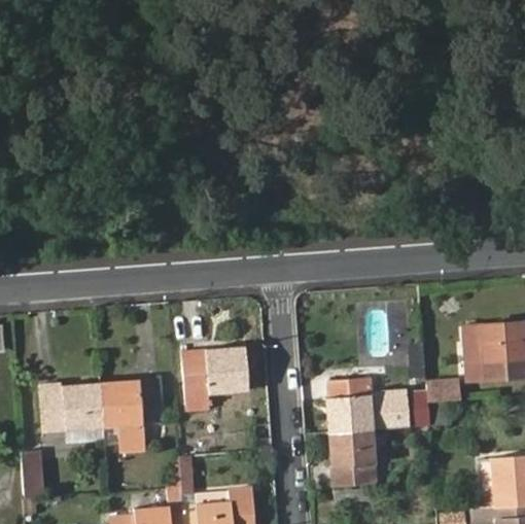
[(463,325),(464,357),(487,356),(488,378),(524,375),(524,355),(520,356),(519,338),(524,337),(524,321),(463,325)]
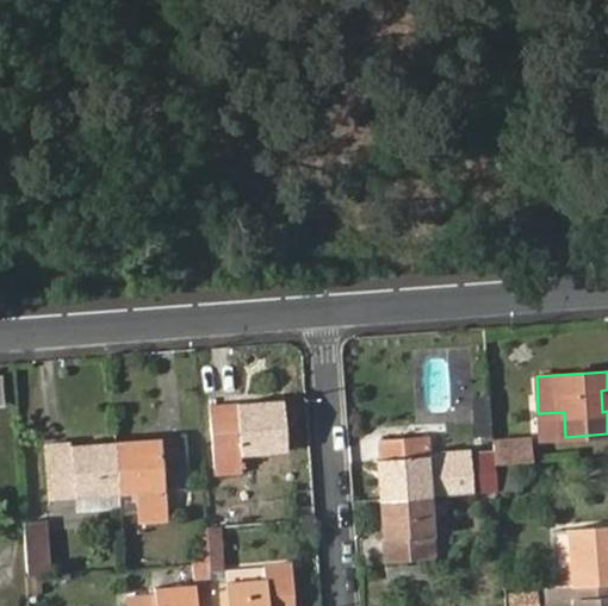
[(491,394),(476,397),(479,420),(494,419),(491,394)]
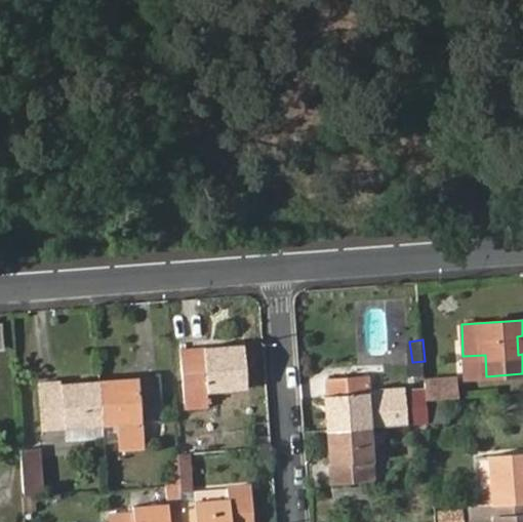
[(182,350),(186,406),(210,405),(209,389),(247,386),(244,345),(182,350)]
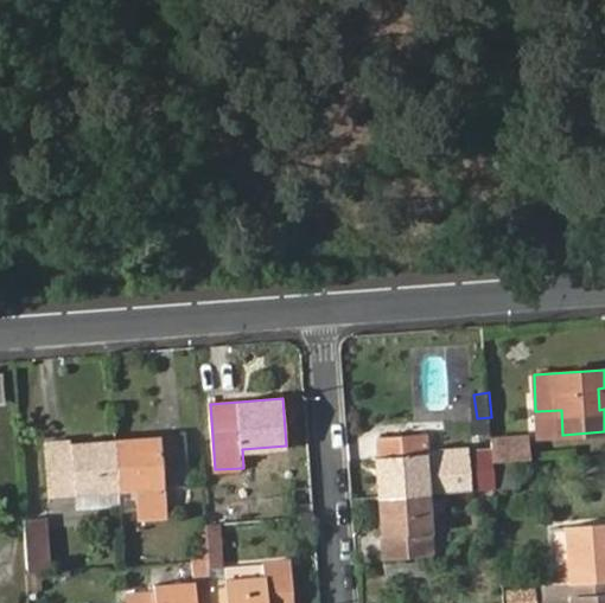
[(561,410),(535,411),(537,436),(562,435),(561,410)]
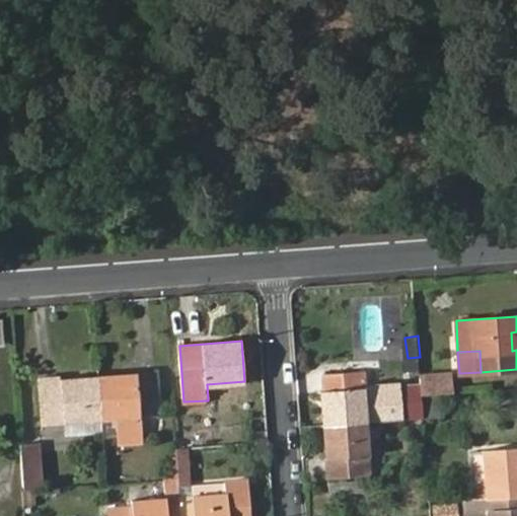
[(423,373),(424,392),(445,391),(453,390),(451,371),(423,373)]
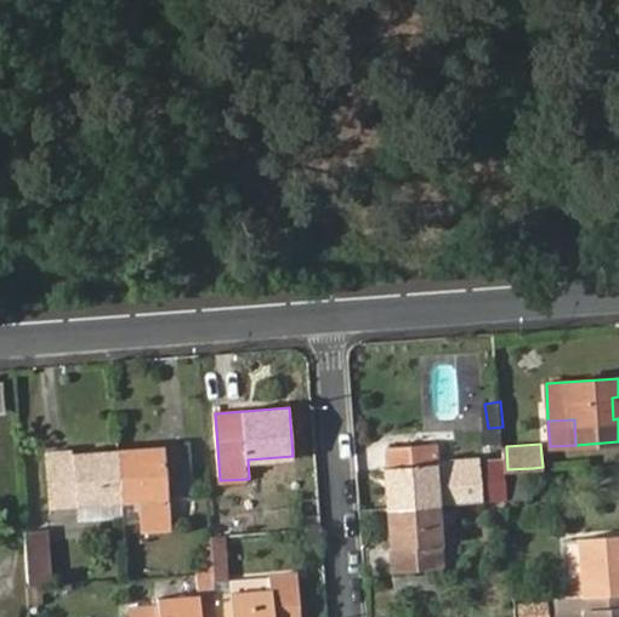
[(146,497),(147,521),(169,520),(166,496),(191,495),(187,445),(137,449),(137,456),(120,458),(123,500),(146,497)]
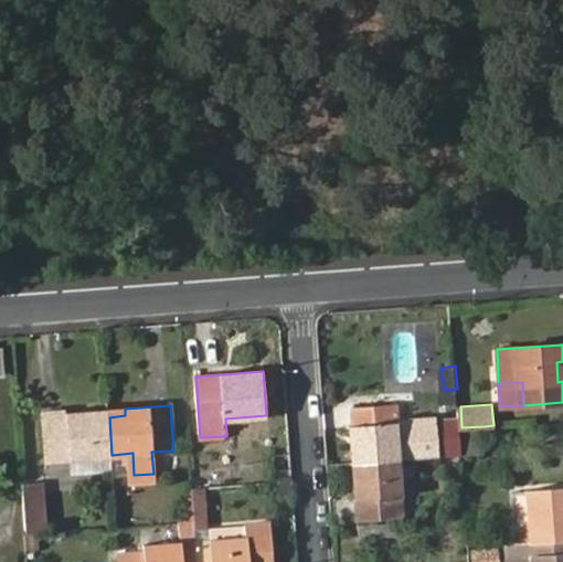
[(400,458),(397,423),(396,405),(351,407),(358,518),(403,515),(400,458)]
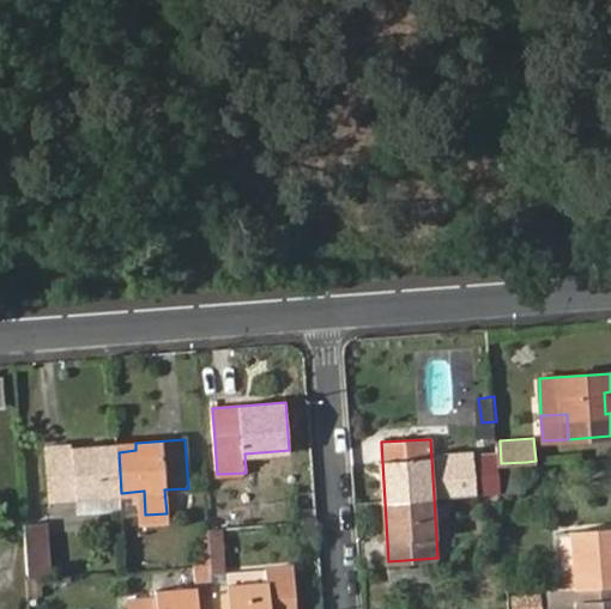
[(100,446),(49,450),(53,498),(76,495),(121,493),(119,452),(100,454),(100,446)]
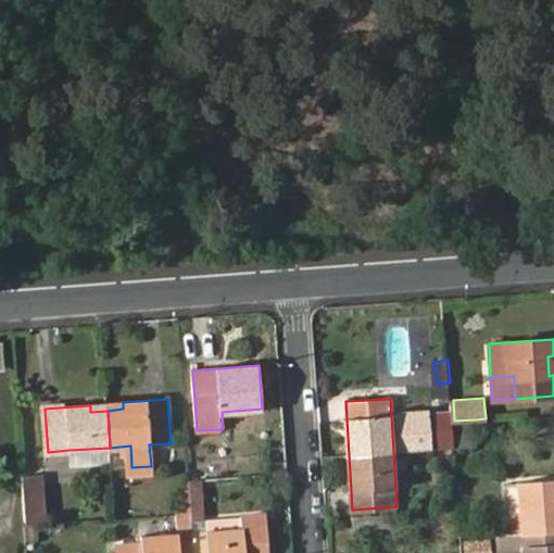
[(411,415),(391,416),(393,451),(413,450),(411,415)]
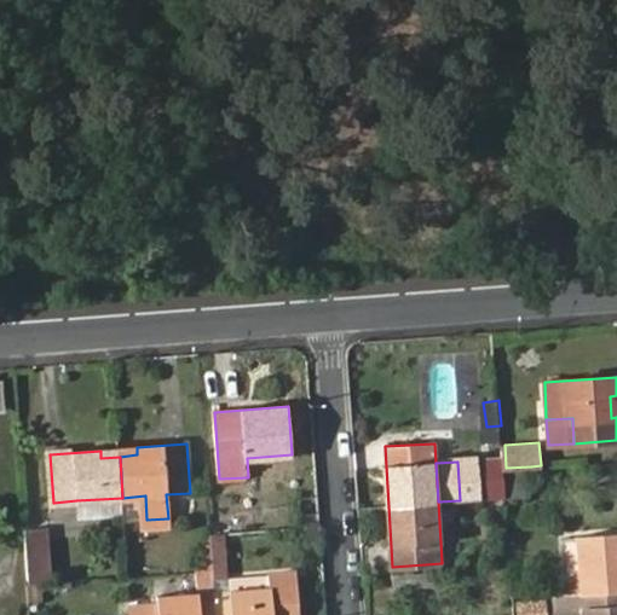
[(531,466),(506,468),(508,498),(534,495),(531,466)]
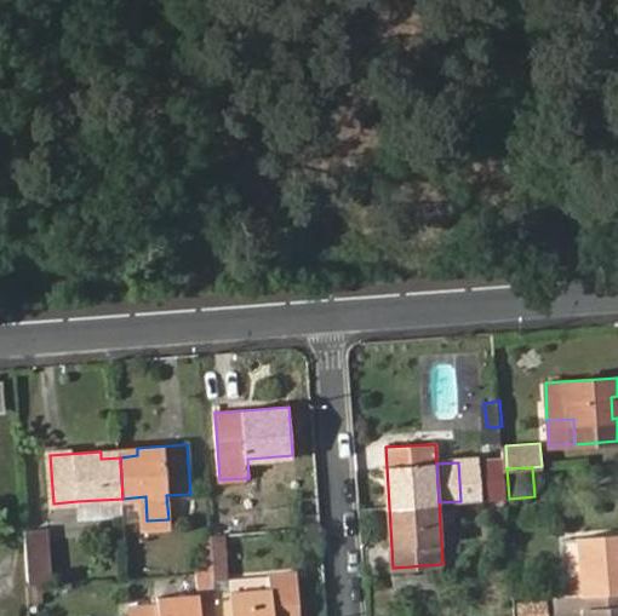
[(124,516),(122,499),(76,501),(78,518),(124,516)]
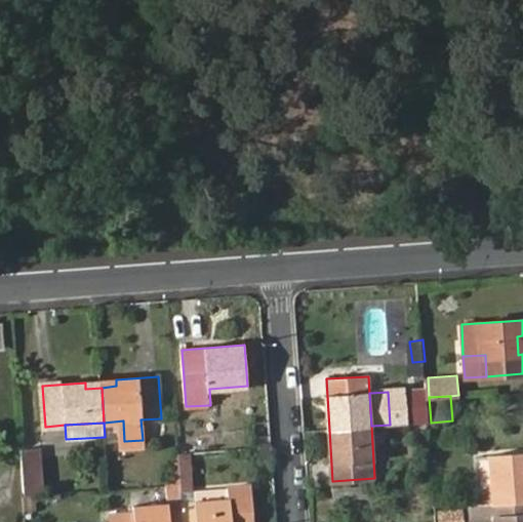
[(41,449),(22,449),(25,493),(44,491),(41,449)]
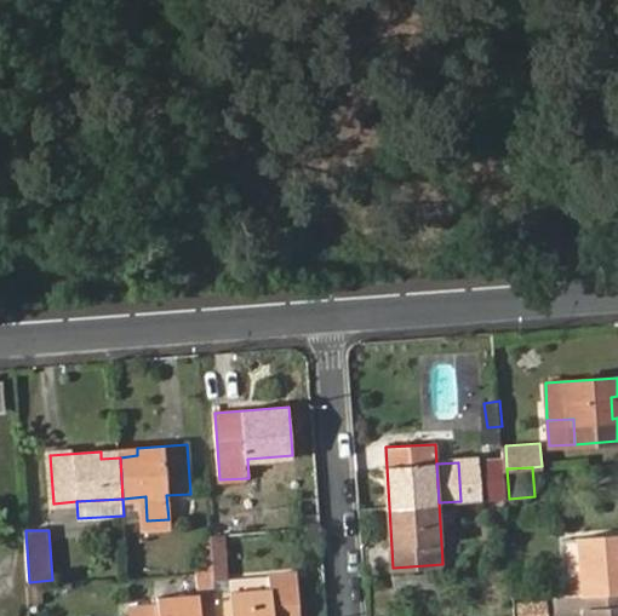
[(301,615),(298,571),(272,574),(272,588),(232,592),(228,533),(211,534),(213,571),(216,615),(301,615)]
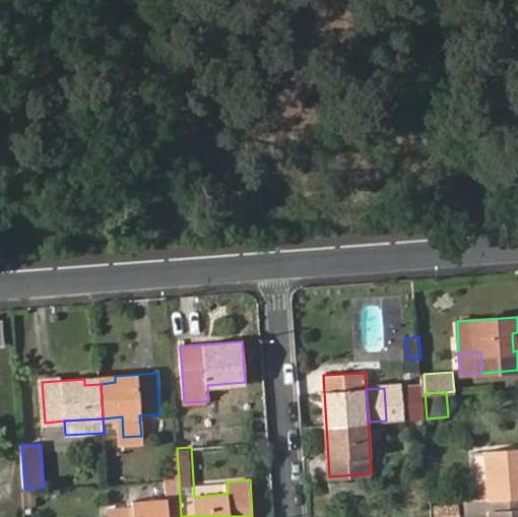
[(517,447),(486,449),(488,482),(489,497),(490,516),(517,516),(517,447)]
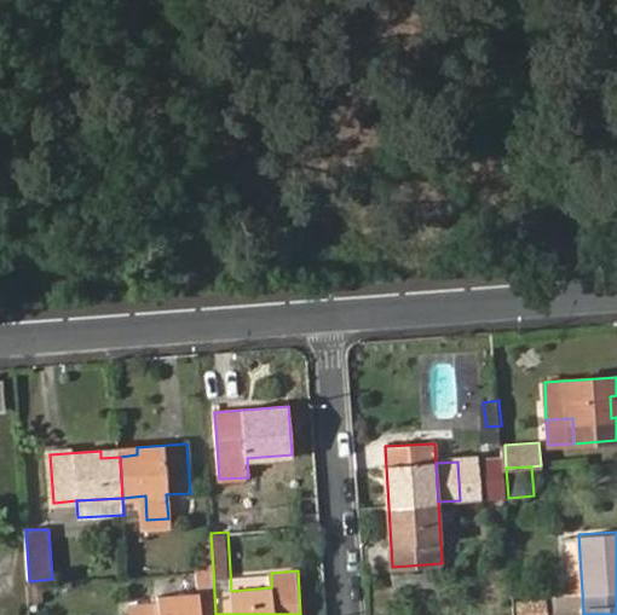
[(563,575),(581,574),(578,534),(561,537),(563,575)]
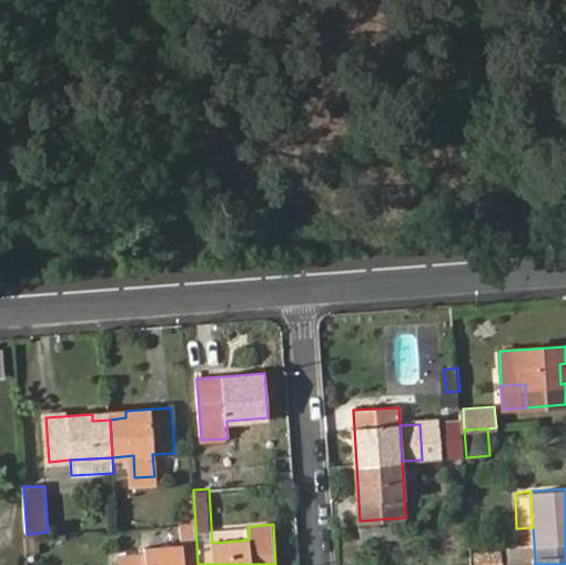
[(405,517),(360,521),(361,540),(406,536),(405,517)]
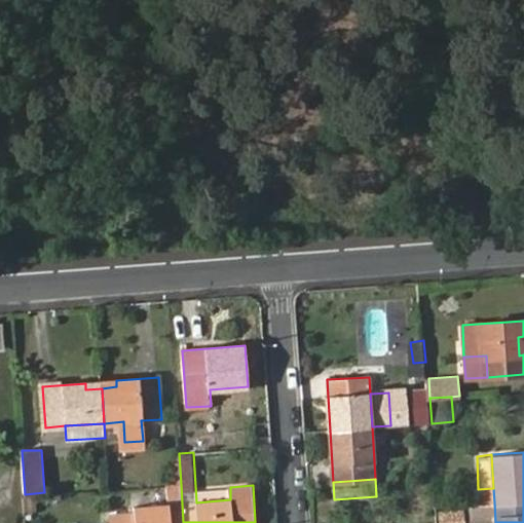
[(170,505),(136,507),(136,510),(112,512),(112,522),(183,522),(181,485),(169,485),(170,505)]
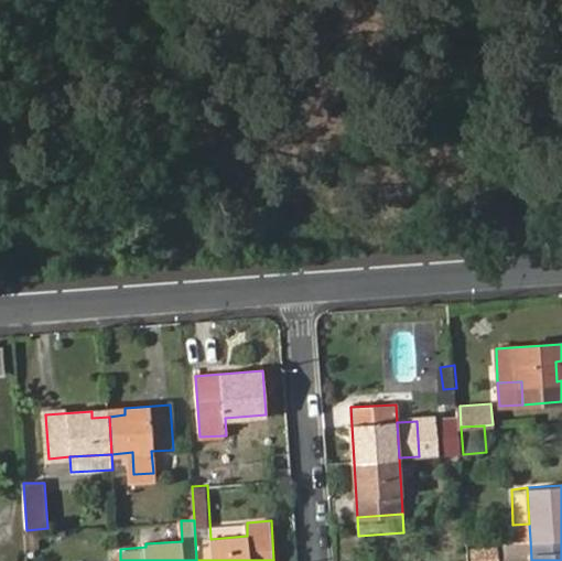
[(472,560),(501,560),(501,543),(473,545),(472,560)]
